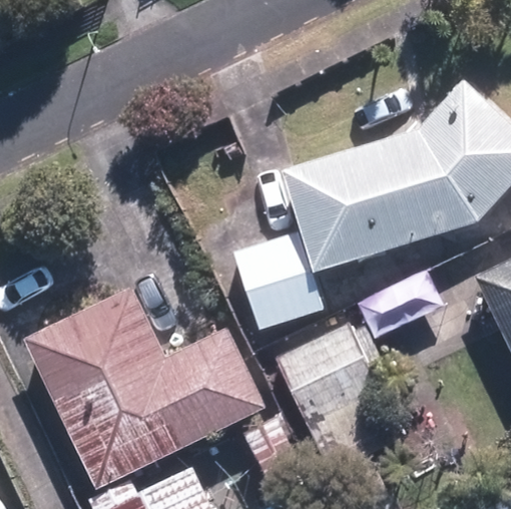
[(510,184),(510,121),(463,78),(419,128),(284,169),(315,272),(478,222),(485,214),(510,184)]
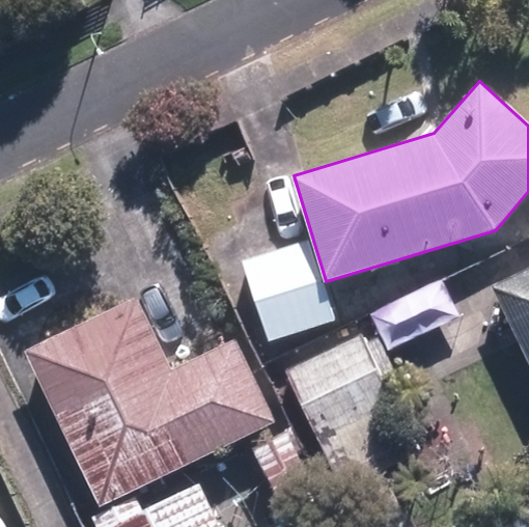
[(269,341),(335,320),(311,240),(243,260),(269,341)]
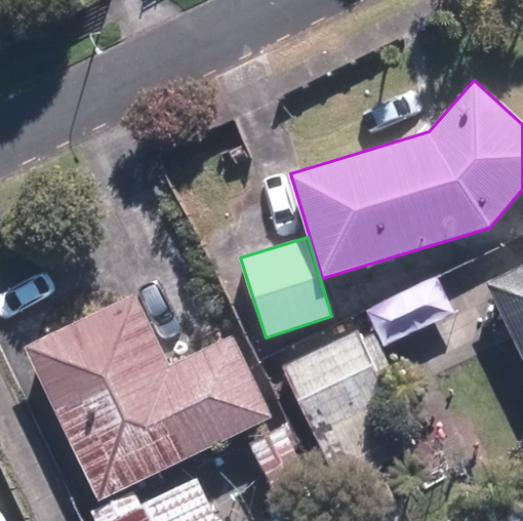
[(522,355),(522,264),(487,281),(522,355)]
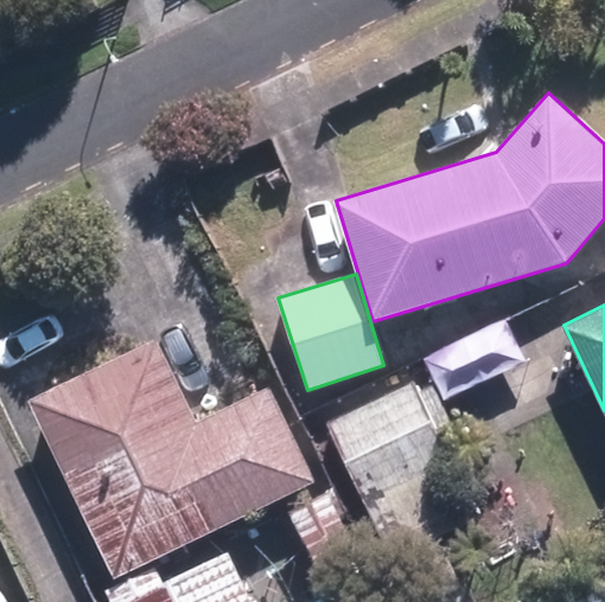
[(316,481),(269,388),(197,422),(155,339),(26,402),(112,580),(316,481)]
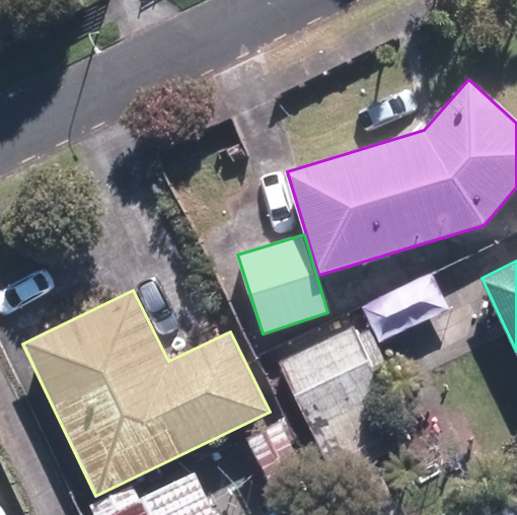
[(408,446),(352,328),(279,363),(334,480),(408,446)]
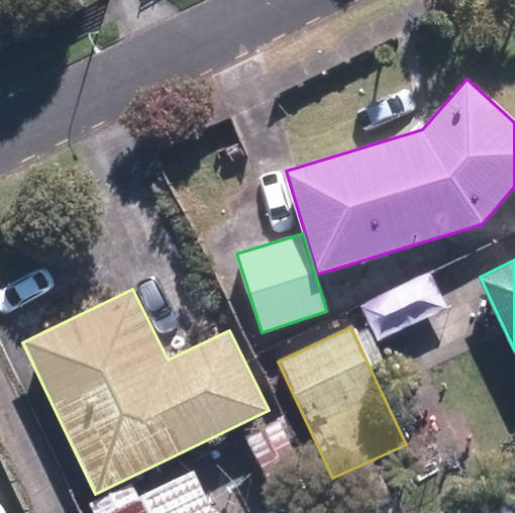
[(305,465),(283,418),(245,435),(267,482),(305,465)]
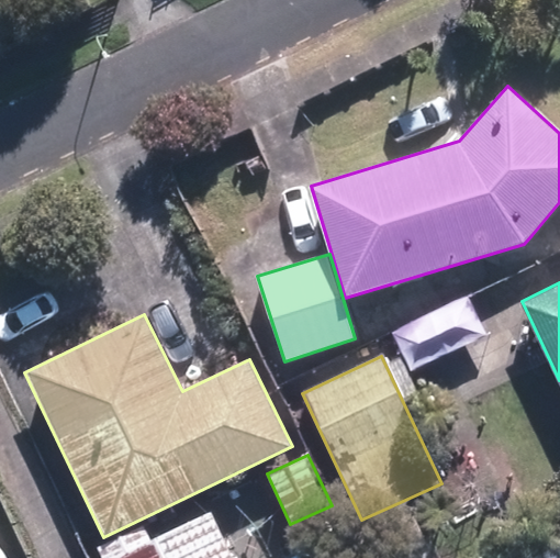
[(303,557),(303,556),(300,557),(231,557),(211,513),(152,540),(146,525),(98,547),(101,557),(303,557)]
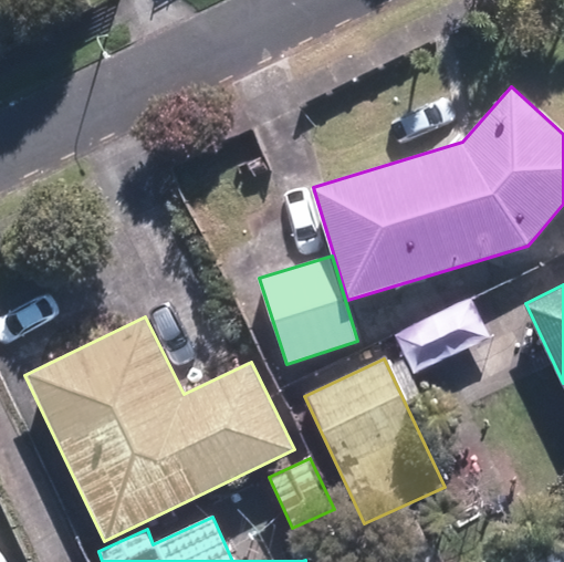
[(563,561),(563,559),(559,550),(534,561),(563,561)]
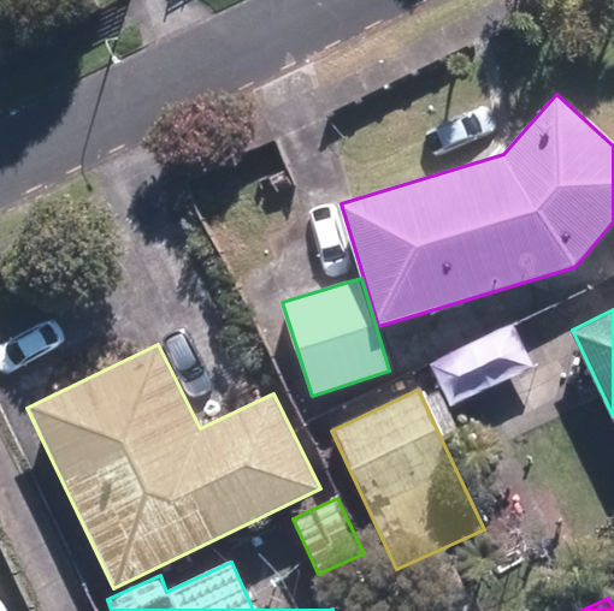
All buildings are outlined.
